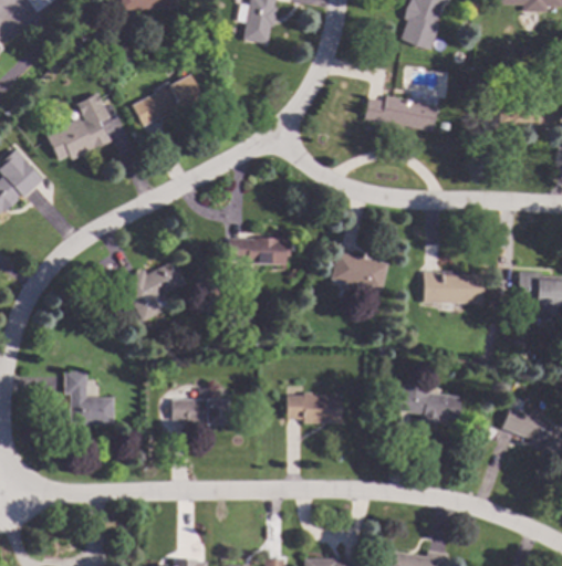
[(179,0),(179,10),(122,10),(122,0),(179,0)]
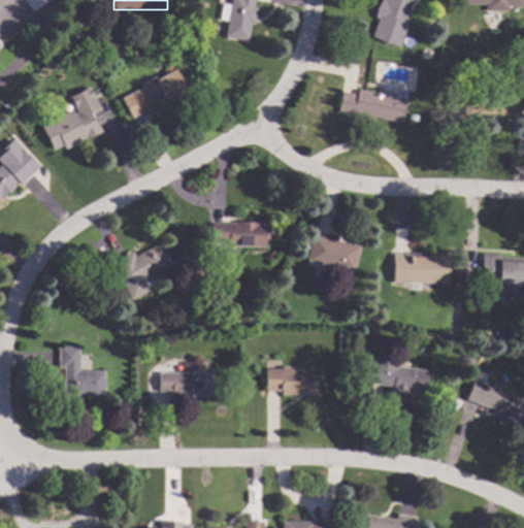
[(258,0),(258,2),(256,2),(255,6),(258,7),(255,25),(252,25),(250,41),(226,36),(228,21),(222,19),(224,3),(232,5),(232,0),(258,0)]
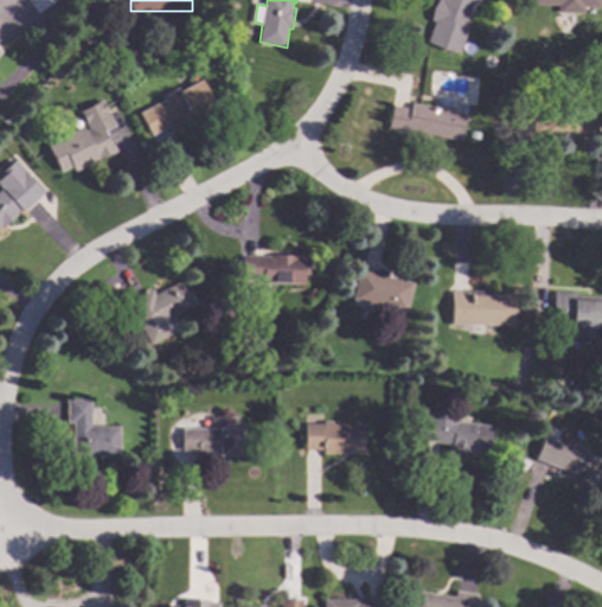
[(474,0),(465,27),(468,29),(460,53),(428,42),(435,20),(431,19),(437,0),(474,0)]
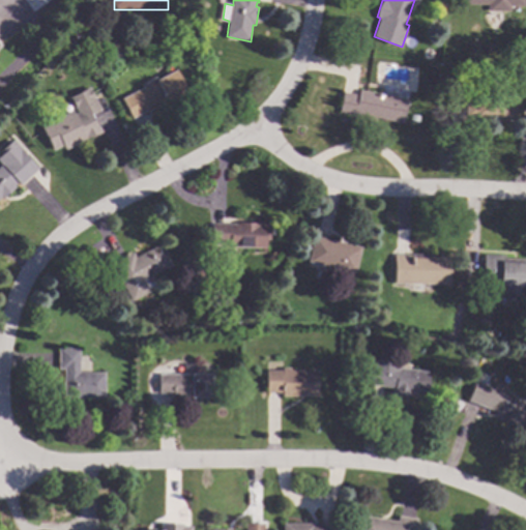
[(525,0),(525,6),(510,6),(510,10),(489,10),(490,4),(465,3),(465,0),(525,0)]
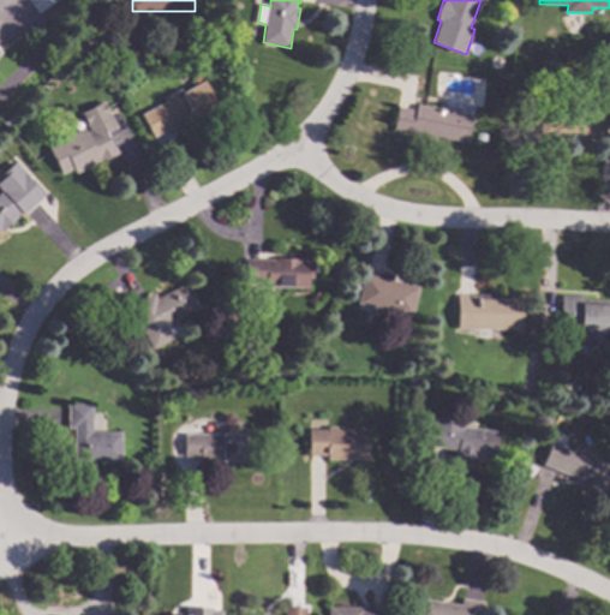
[(220,107),(174,131),(172,129),(156,137),(144,114),(168,101),(166,97),(183,89),(184,93),(205,81),(220,107)]
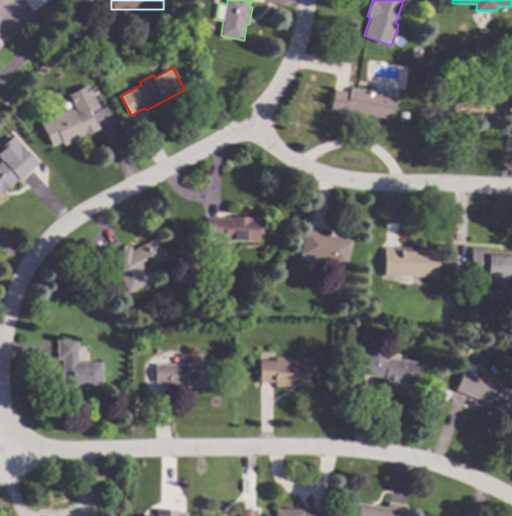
[(511,106),(510,106),(509,115),(497,115),(497,118),(476,118),(476,120),(461,120),(461,113),(455,113),(456,95),(506,96),(506,84),(511,84),(511,106)]
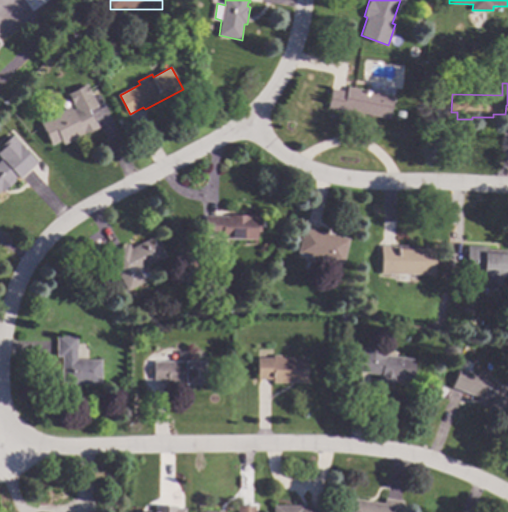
[(395,96),(390,119),(344,109),(344,111),(328,108),(332,88),(347,91),(348,86),(395,96)]
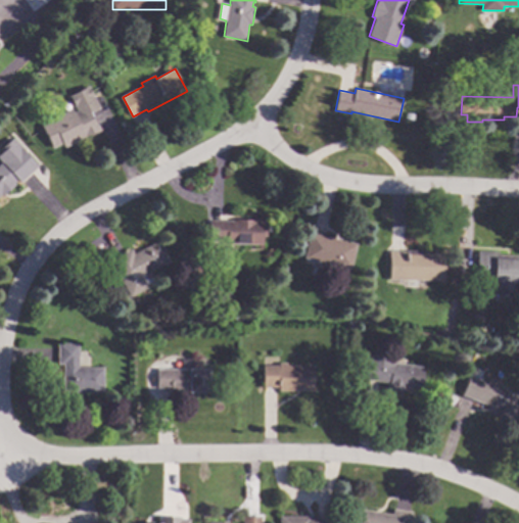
[(99,127),(101,126),(103,131),(92,136),(92,135),(65,147),(64,144),(54,149),(43,125),(74,109),(75,112),(88,105),(99,127)]
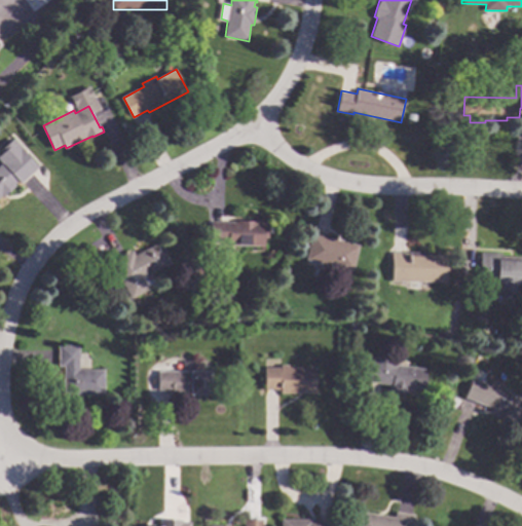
[(34,170),(17,184),(19,185),(4,197),(3,195),(0,197),(0,165),(6,160),(10,164),(21,155),(34,170)]
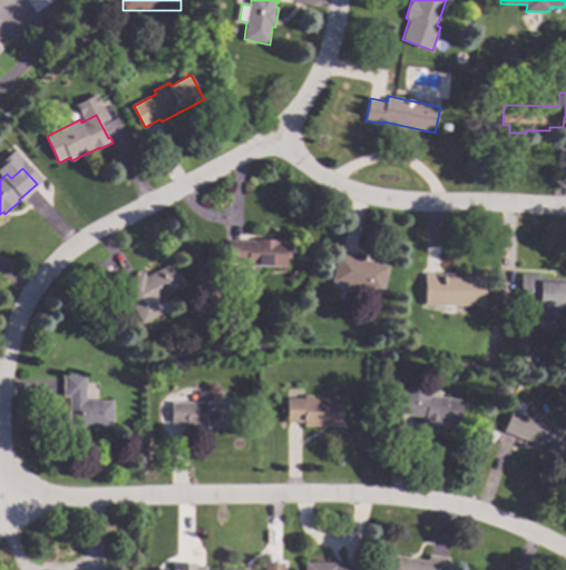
[(281,242),(293,242),(293,257),(288,257),(288,266),(249,266),(249,262),(228,262),(230,239),(256,241),(256,238),(282,239),(281,242)]
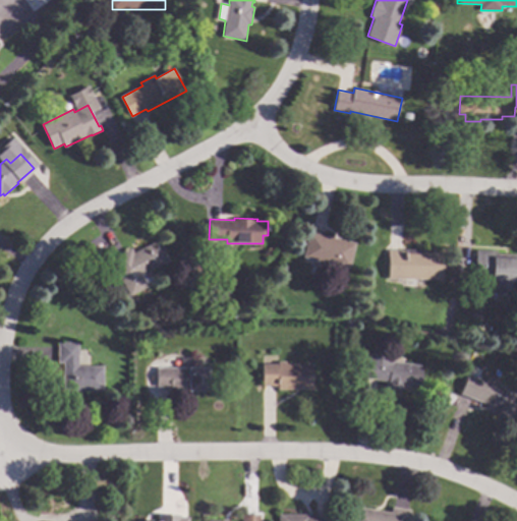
[(356,242),(350,269),(322,262),(321,264),(305,261),(305,257),(304,257),(310,231),(356,242)]
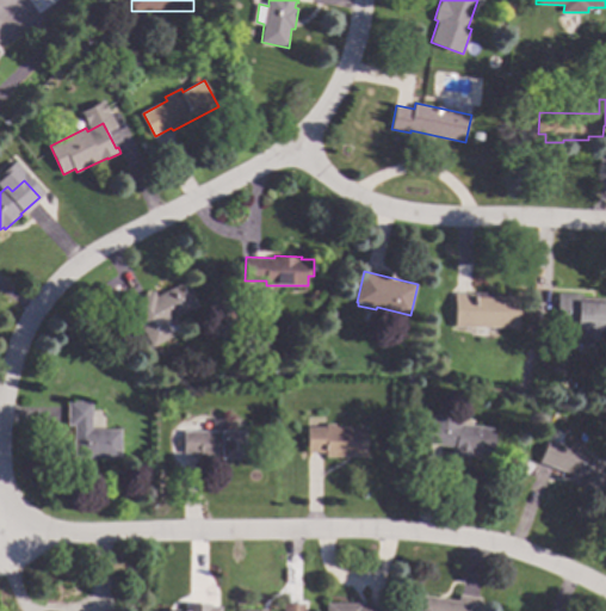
[(201,306),(167,323),(174,335),(154,346),(130,303),(155,290),(159,296),(187,281),(201,306)]
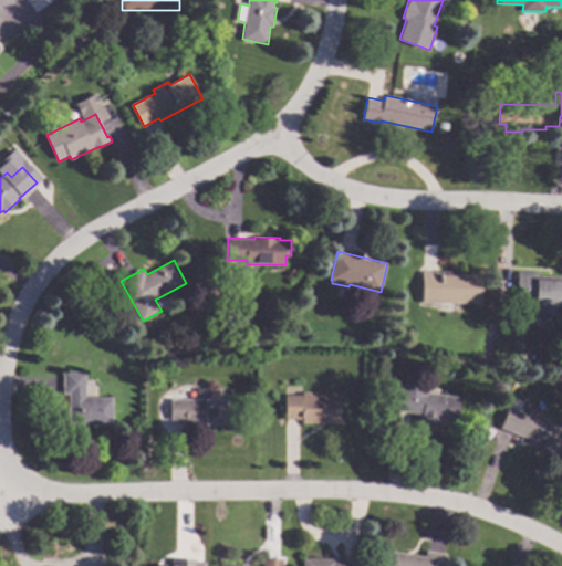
[(461,274),(482,274),(482,303),(423,303),(423,272),(461,271),(461,274)]
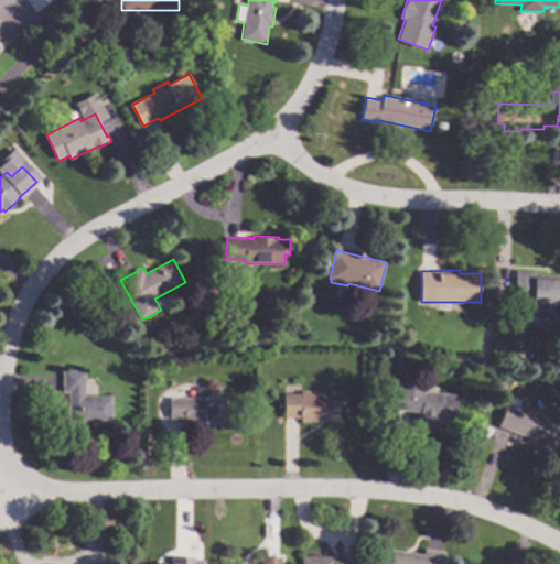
[(539,272),(539,274),(559,274),(559,305),(556,305),(556,315),(539,314),(540,303),(517,301),(517,291),(516,291),(517,270),(539,272)]
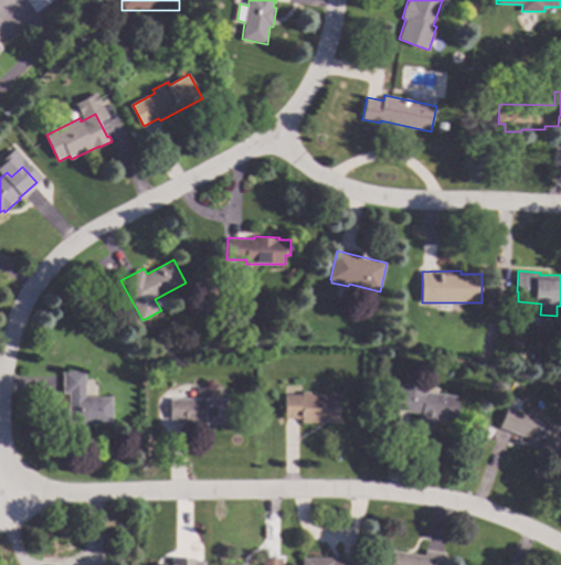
[(314,288),(311,299),(303,298),(305,286),(314,288)]
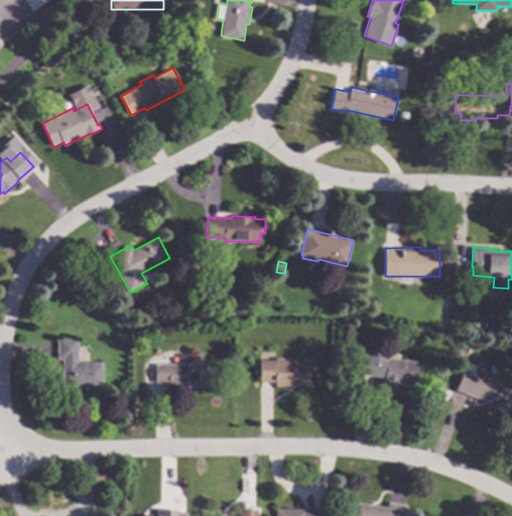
[(352,326),(345,326),(344,317),(351,316),(352,326)]
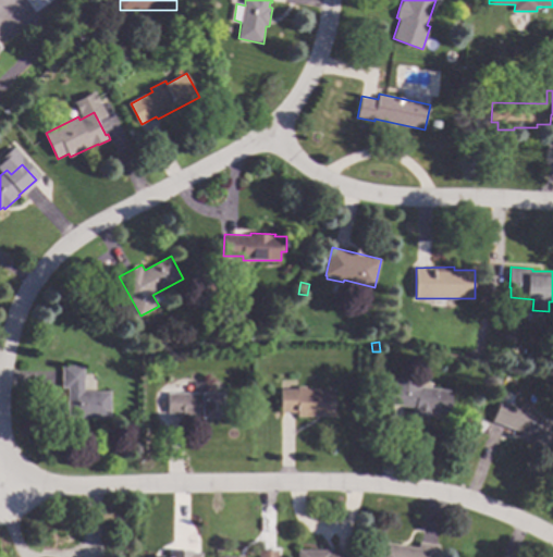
[(86,391),(112,392),(112,418),(70,418),(70,387),(64,387),(64,366),(86,366),(86,391)]
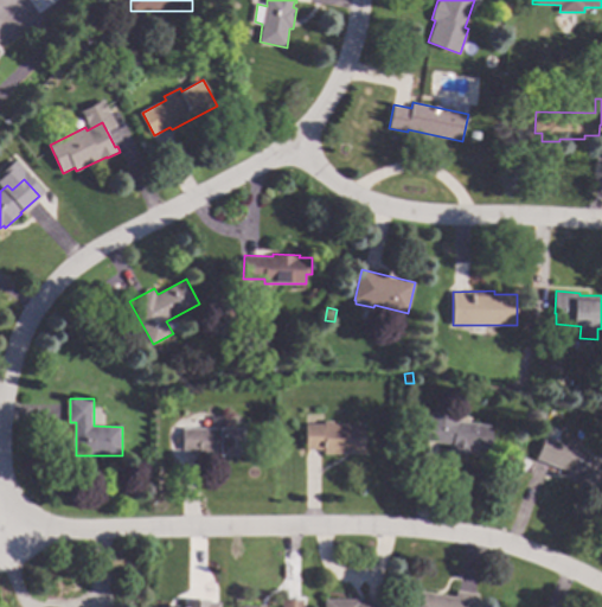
[(462,414),(461,420),(494,426),(491,453),(473,451),(473,454),(450,451),(452,445),(427,440),(430,420),(428,419),(429,409),(462,414)]
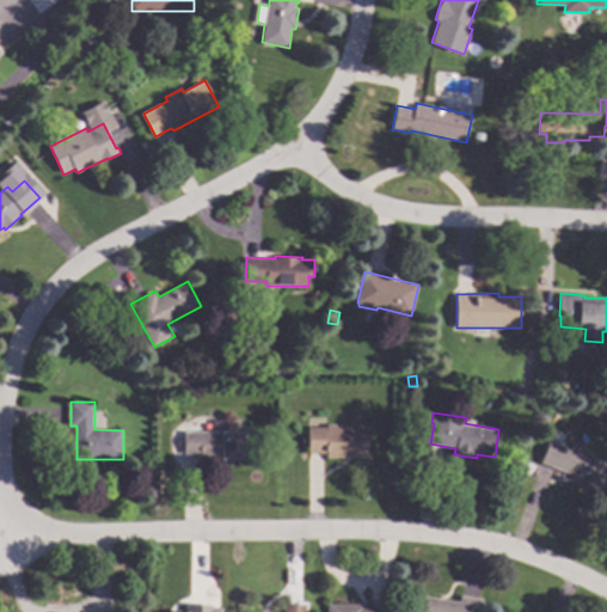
[(228,432),(247,430),(247,459),(224,459),(224,457),(203,457),(203,454),(186,454),(186,433),(215,432),(215,420),(228,420),(228,432)]
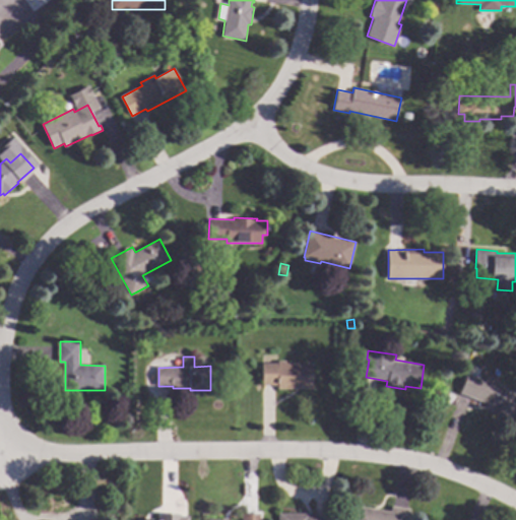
[(287,363),(313,363),(313,388),(279,389),(279,385),(264,385),(264,363),(278,363),(278,361),(287,361),(287,363)]
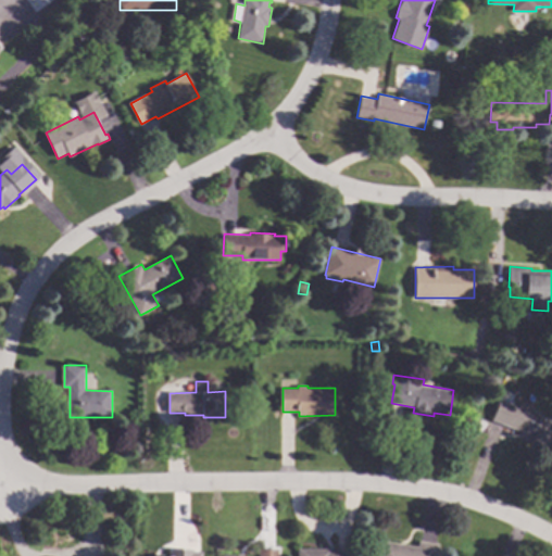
[(551,437),(550,440),(551,440),(548,450),(527,441),(529,434),(493,420),(501,399),(551,418),(551,437)]
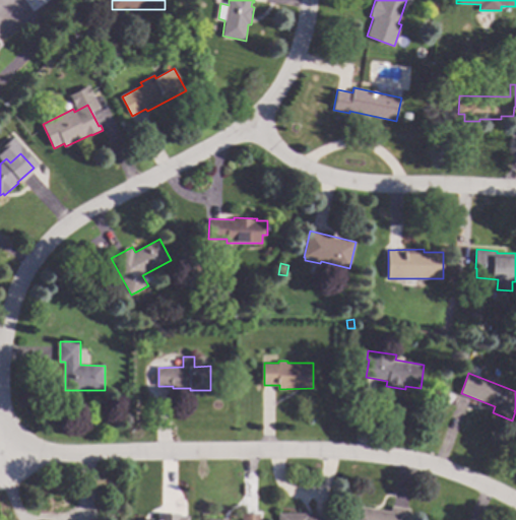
[(411,509),(408,519),(352,519),(356,505),(392,512),(393,506),(411,509)]
